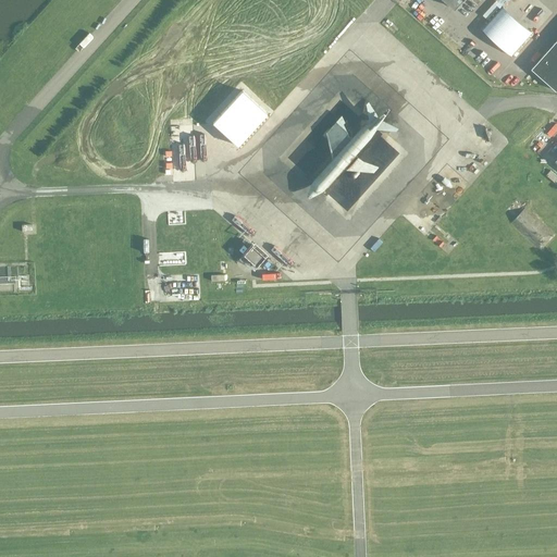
[(504,12),(486,33),(514,57),(532,36),(504,12)]
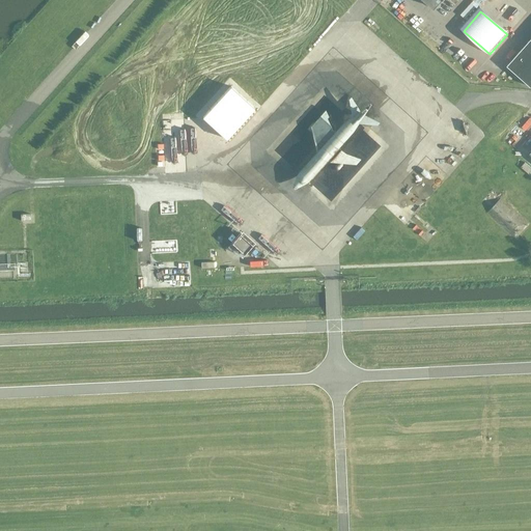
[(530,39),(508,65),(530,86),(530,39)]
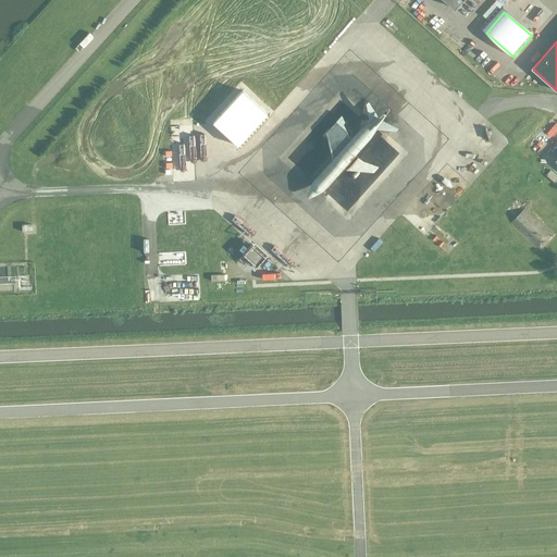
[(242,87),(211,120),(237,144),(268,111),(242,87)]
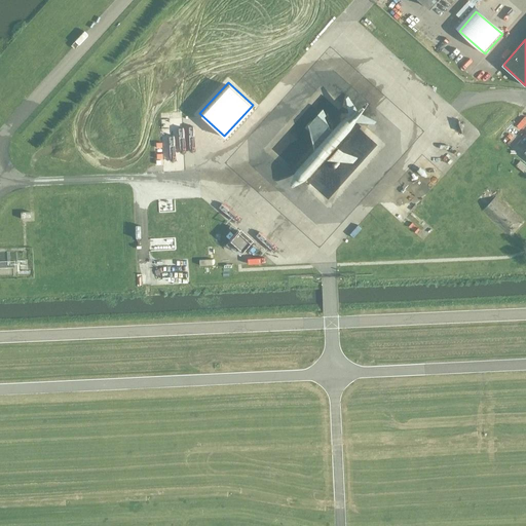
[(292,186),(295,186),(301,183),(306,179),(325,159),(336,161),(331,166),(335,170),(342,162),(355,163),(361,158),(335,148),(351,130),(360,120),(373,122),(376,119),(364,113),(370,103),(368,102),(359,108),(350,96),(348,100),(351,113),(342,122),(333,133),(323,117),(325,116),(322,108),(312,116),(313,123),(306,130),(310,134),(313,130),(314,151),(296,171),(293,177),(291,183),(291,185),(292,186)]
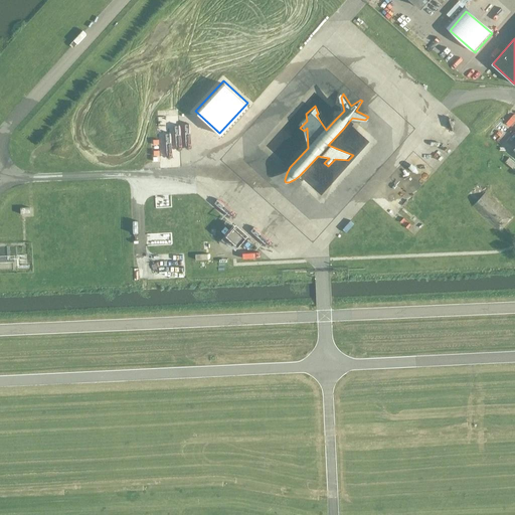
[(514,168),(514,162),(509,158),(505,162),(514,170),(514,168)]
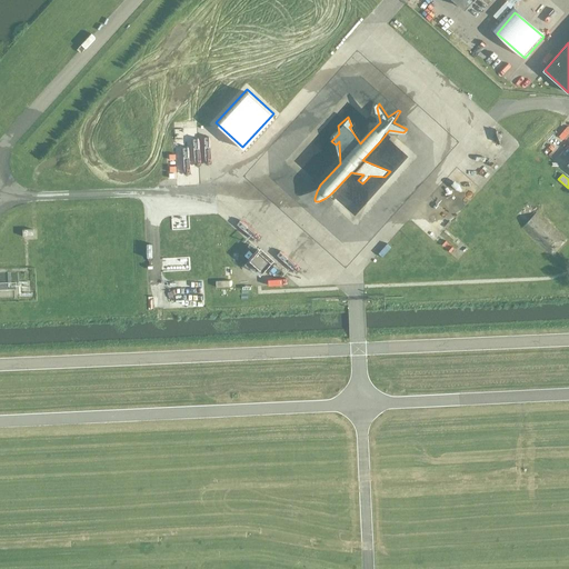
[(521,229),(525,231),(552,257),(568,240),(537,211),(521,229)]
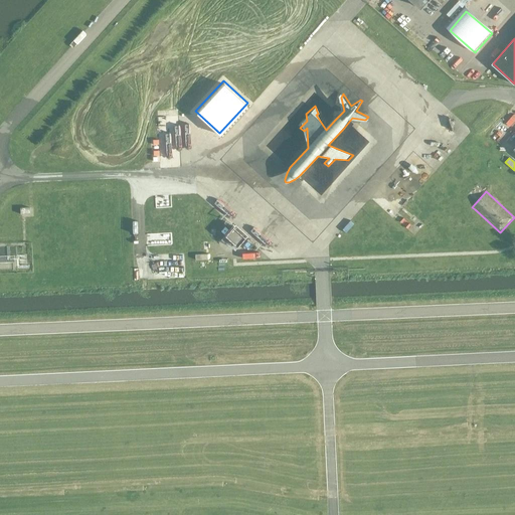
[(225,235),(236,246),(245,236),(233,225),(224,235),(225,235)]
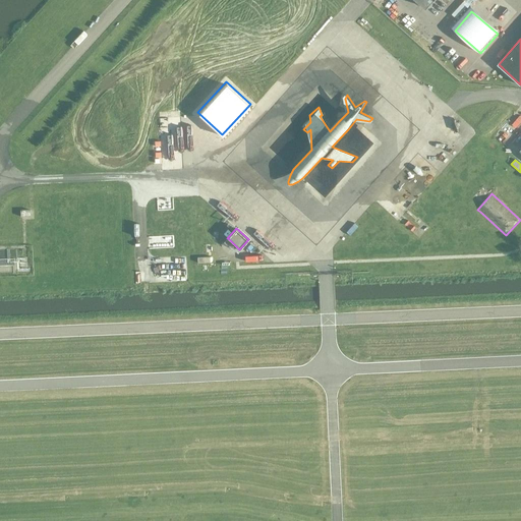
[(0,249),(0,264),(17,264),(17,249),(0,249)]
